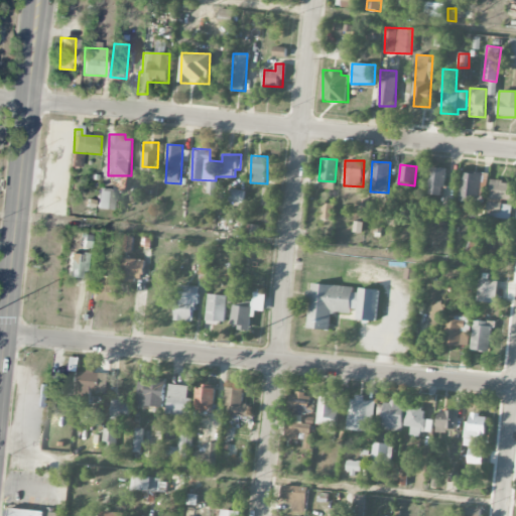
[(428,195),(443,195),(444,168),(430,167),(428,195)]
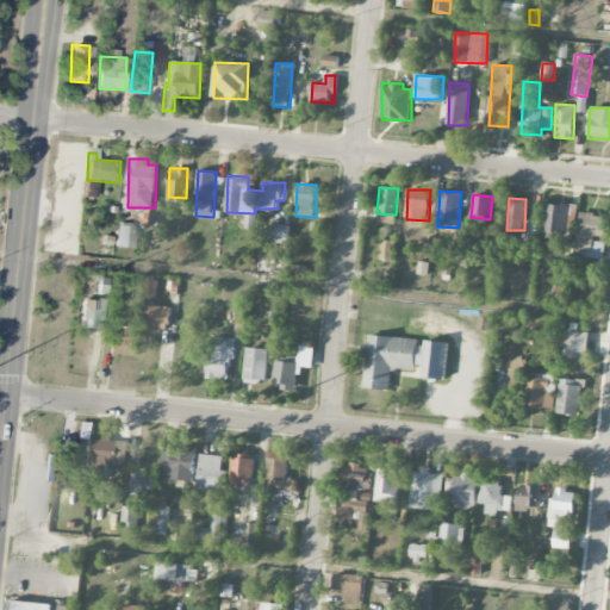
[(543,237),(567,240),(570,205),(547,203),(543,237)]
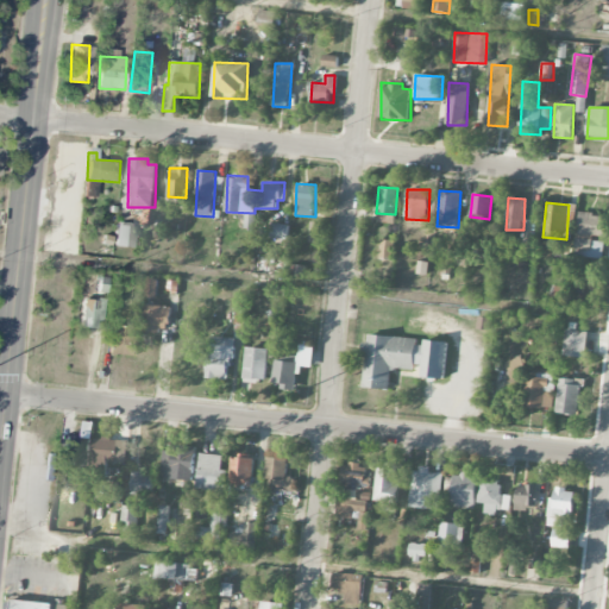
[(603,258),(604,239),(606,239),(607,215),(578,214),(576,257),(603,258)]
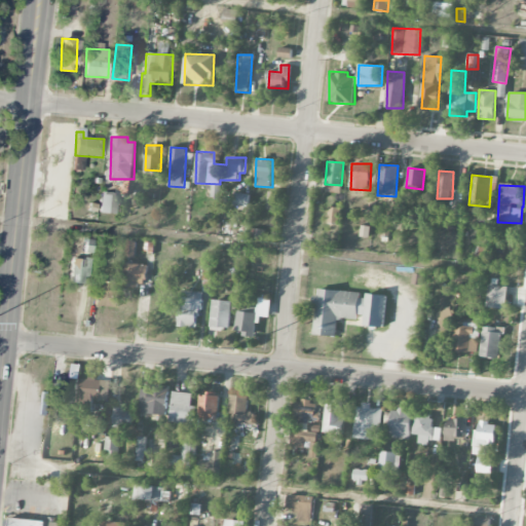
[(100,213),(115,213),(116,192),(101,192),(100,213)]
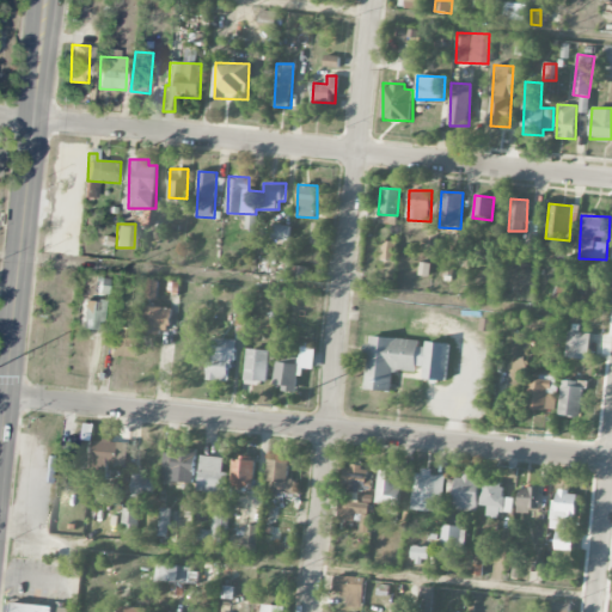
[(326,224),(312,224),(311,244),(325,245),(326,224)]
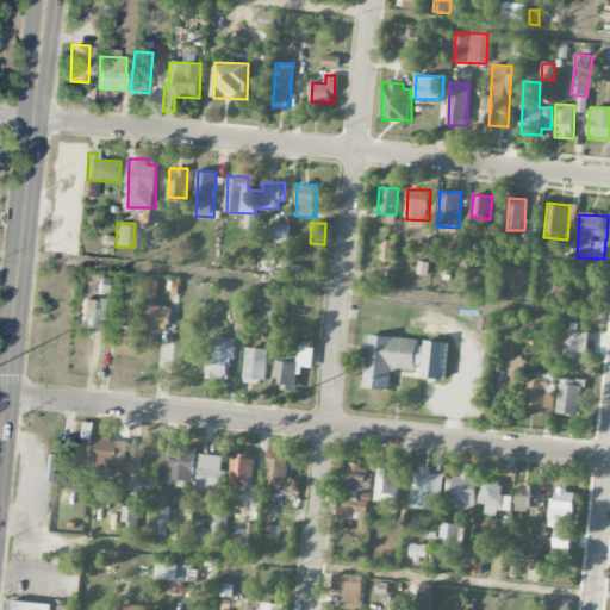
[(290,225),(272,224),(272,238),(288,238),(290,225)]
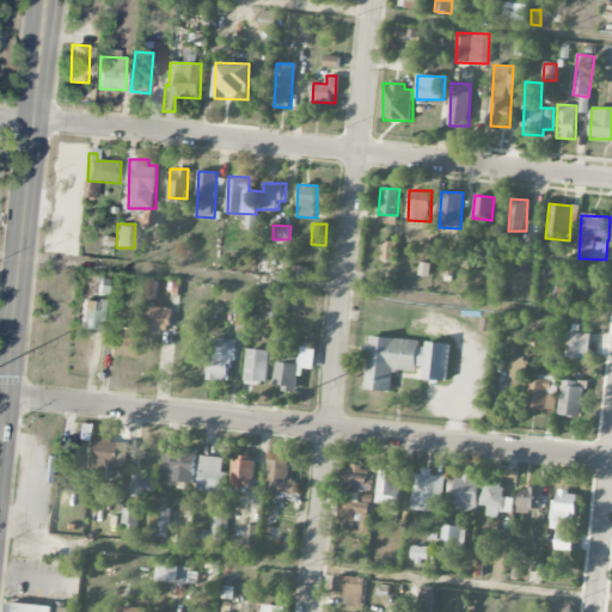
[(392,261),(393,242),(383,240),(383,259),(392,261)]
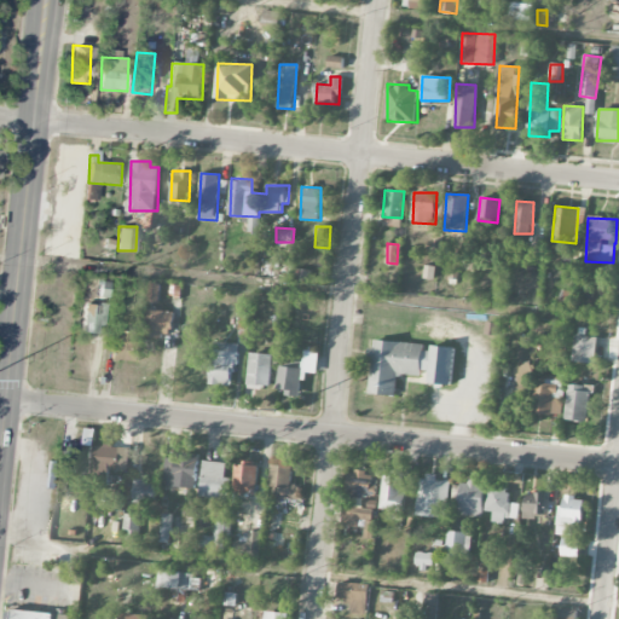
[(310,270),(293,268),(291,281),(308,282),(310,270)]
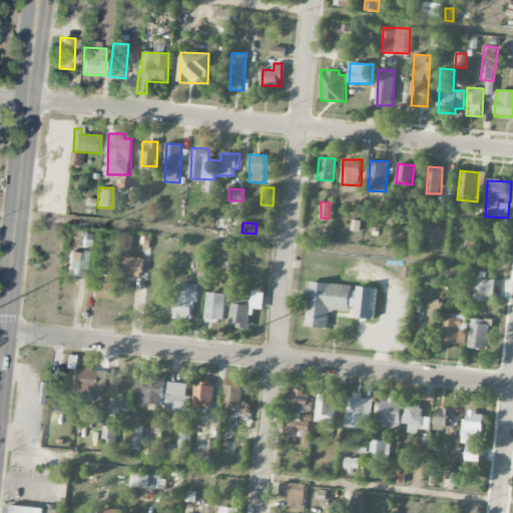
[(133,235),(125,234),(123,249),(131,251),(133,235)]
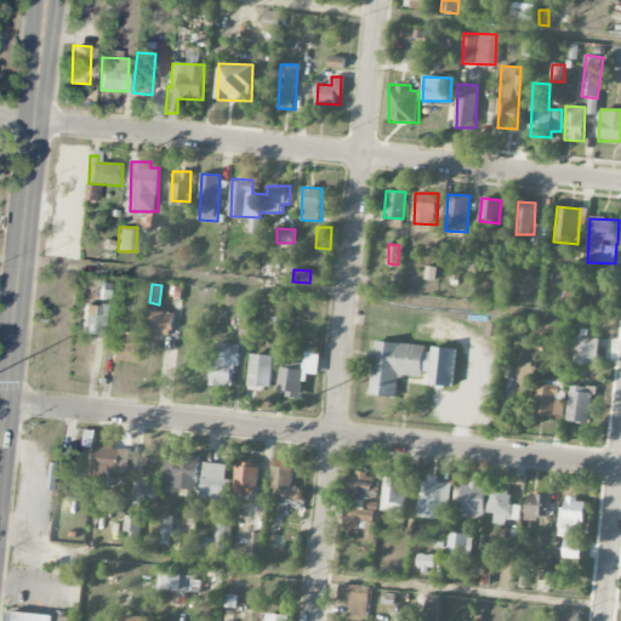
[(96,334),(97,326),(104,326),(106,306),(84,303),(83,332),(96,334)]
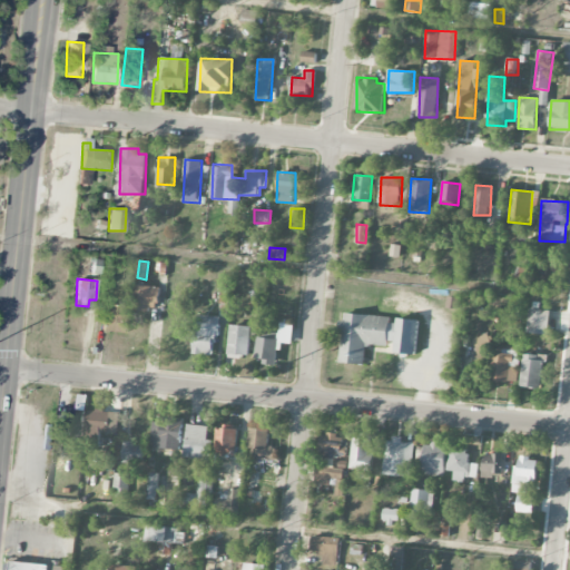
[(233,285),(223,284),(219,303),(231,304),(233,285)]
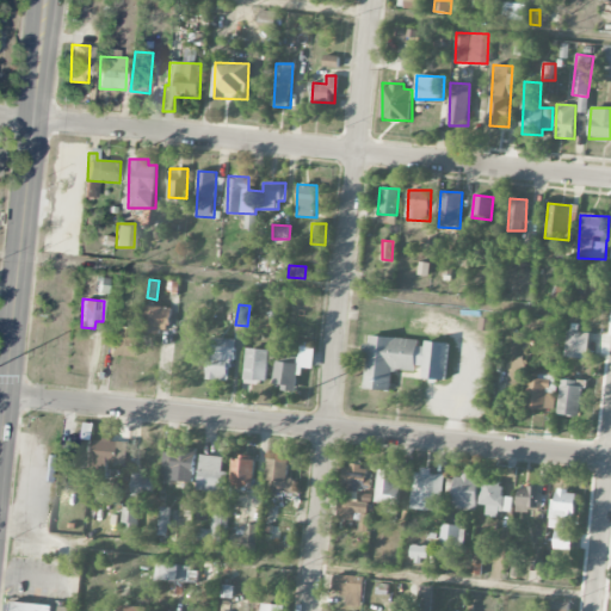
[(170,333),(171,307),(144,307),(143,332),(170,333)]
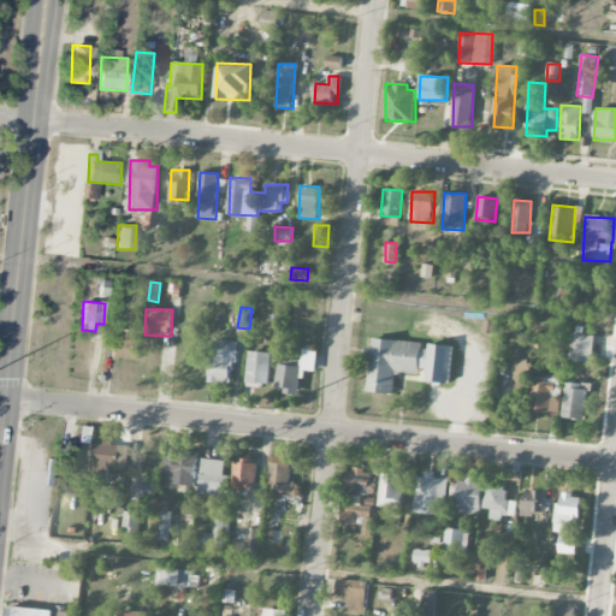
[(132,329),(111,329),(111,357),(137,359),(137,339),(132,339),(132,329)]
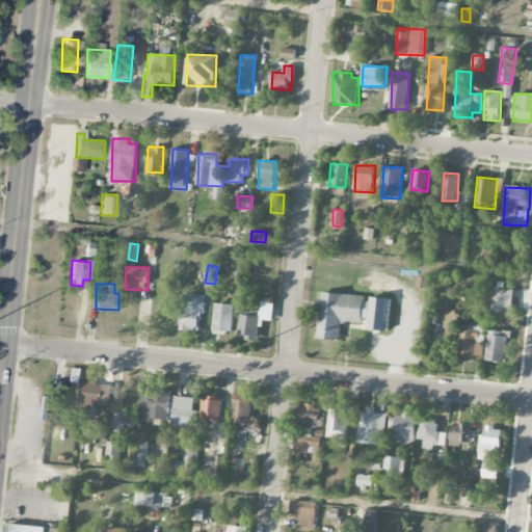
[(512,312),(513,289),(494,289),(493,311),(512,312)]
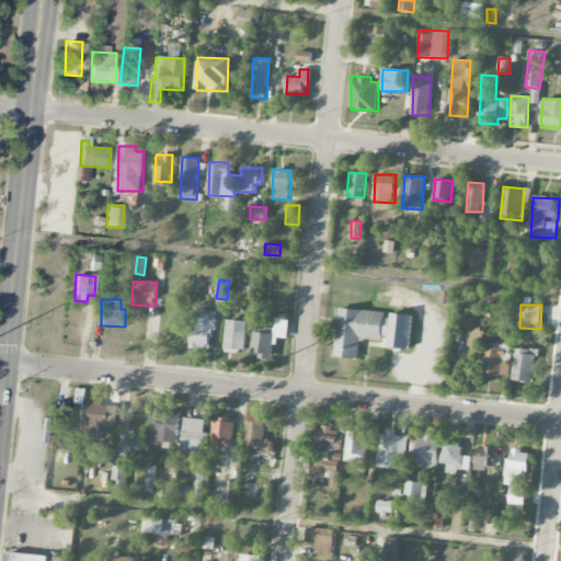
[(334,357),(358,358),(361,340),(386,341),(386,347),(410,348),(412,315),(387,313),(388,312),(340,309),(339,317),(336,317),(334,357)]
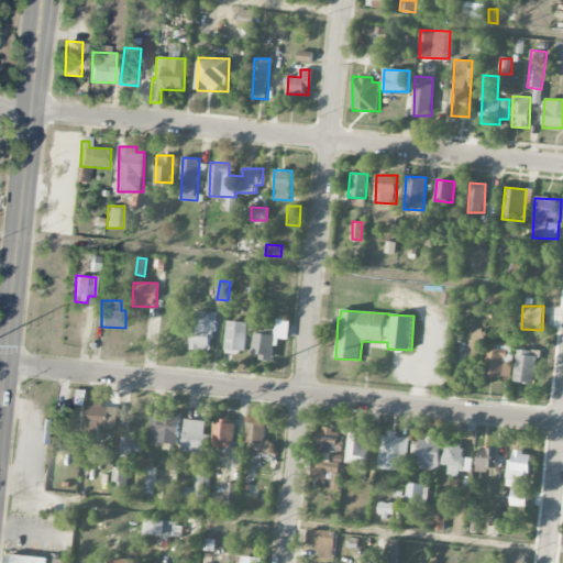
[(192,350),(213,351),(216,312),(194,311),(192,350)]
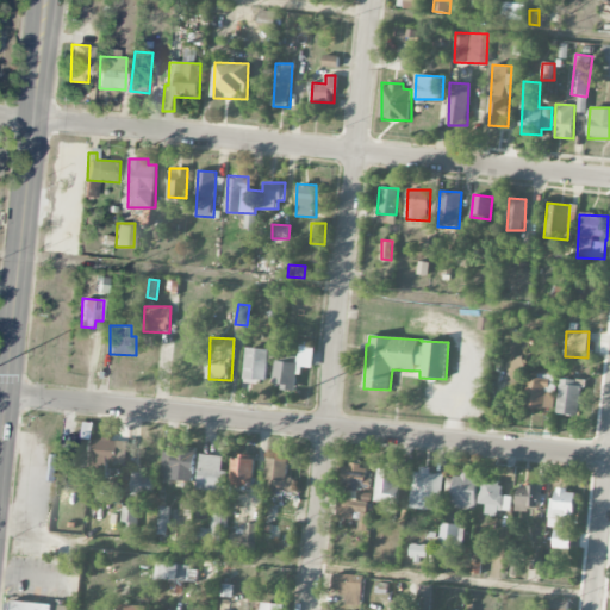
[(312,368),(315,347),(300,346),(299,358),(288,355),(287,362),(277,361),(273,383),(282,384),(282,390),(297,391),(300,367),(312,368)]
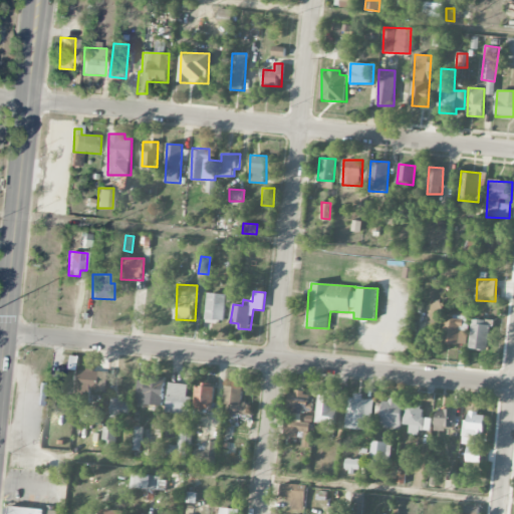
[(227,294),(208,293),(207,321),(226,322),(227,294)]
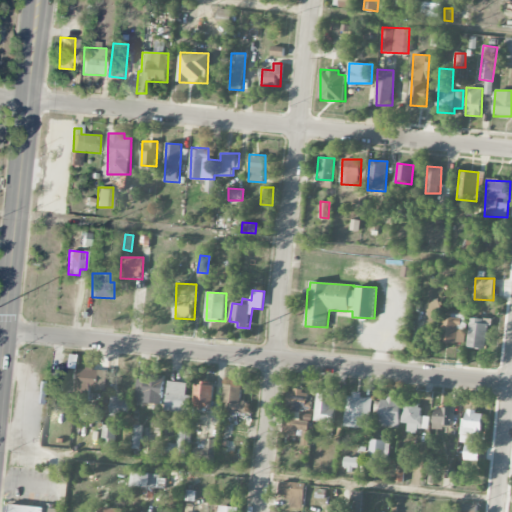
[(425,305),(430,316),(442,311),(438,300),(425,305)]
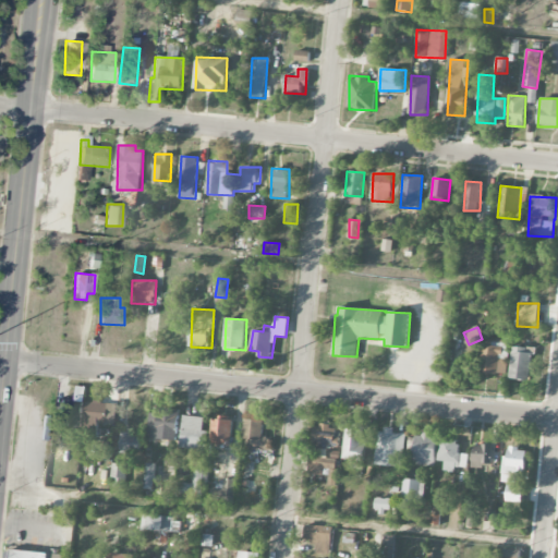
[(508,342),(486,341),(485,373),(507,374),(508,342)]
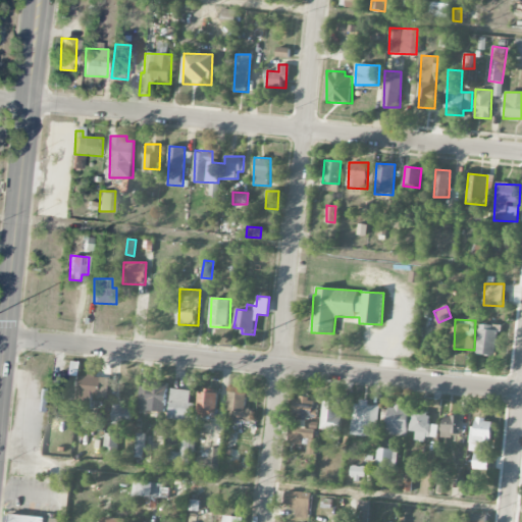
[(476,354),(496,356),(500,325),(480,323),(476,354)]
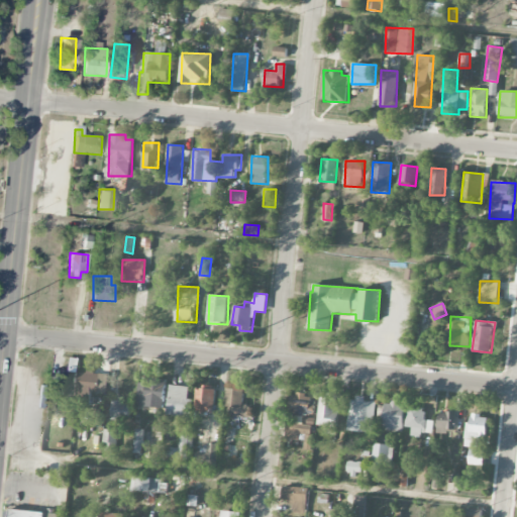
[(78,357),(66,357),(66,370),(55,370),(54,395),(77,396),(78,357)]
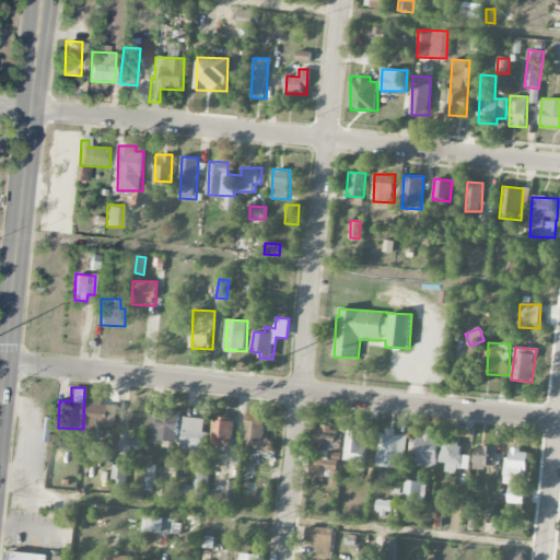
[(107,426),(108,404),(86,403),(86,434),(97,435),(97,424),(107,426)]
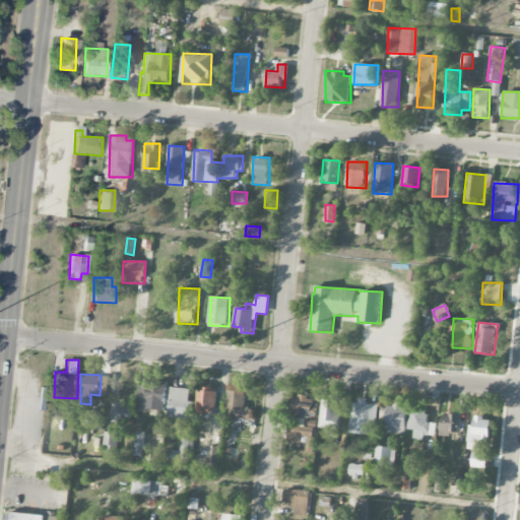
[(165,410),(167,383),(147,381),(145,409),(165,410)]
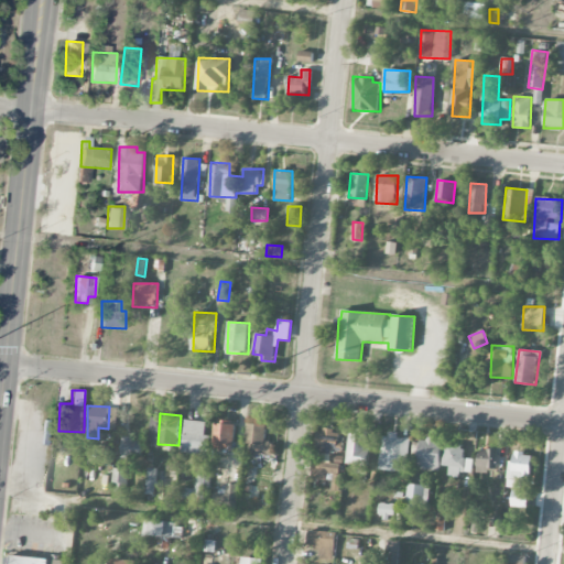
[(214,449),(234,451),(235,421),(215,420),(214,449)]
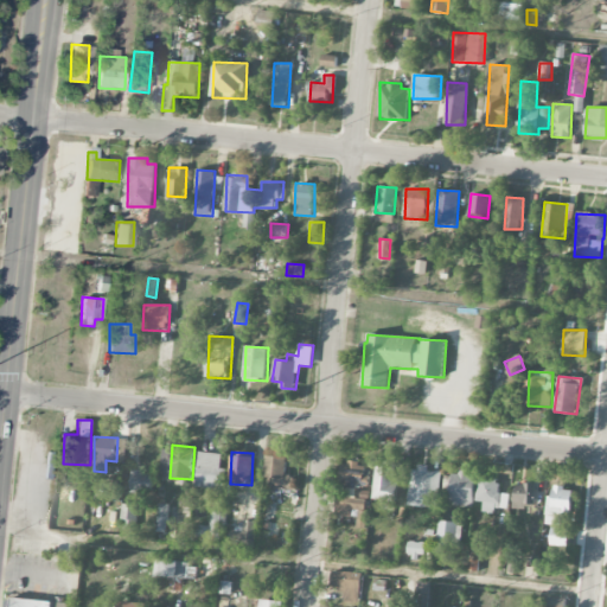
[(222,453),(198,453),(197,489),(224,490),(225,468),(222,468),(222,453)]
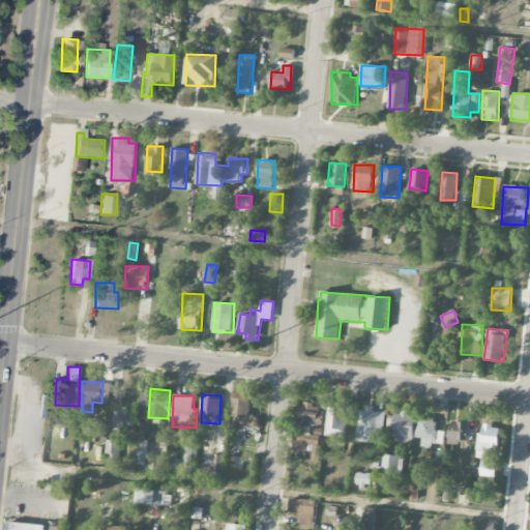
[(257,430),(257,415),(249,414),(251,399),(233,399),(232,429),(257,430)]
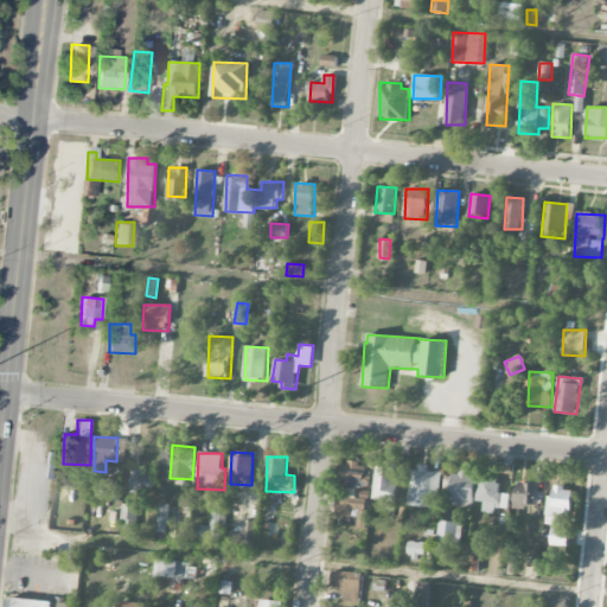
[(396,461),(387,461),(387,466),(375,466),(374,499),(395,500),(396,461)]
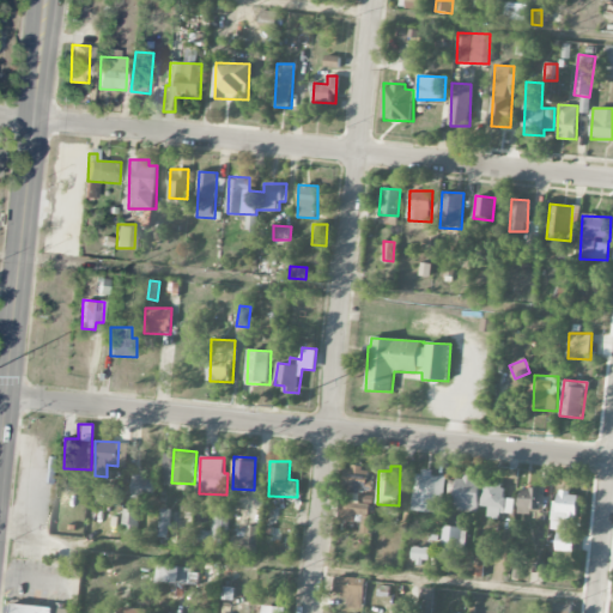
[(371,468),(344,467),(343,492),(370,493),(371,468)]
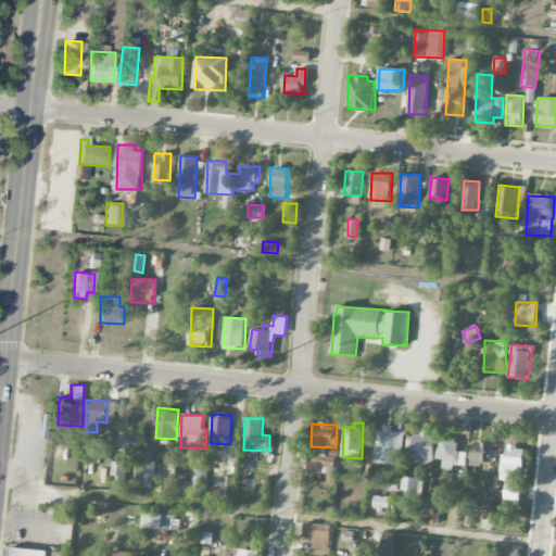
[(403,432),(392,432),(392,428),(376,428),(375,464),(402,465),(403,432)]
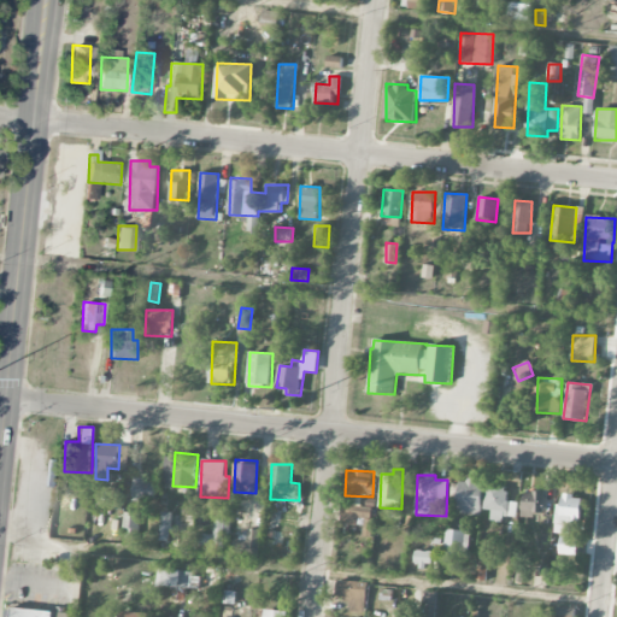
[(131,497),(153,499),(156,480),(134,477),(131,497)]
